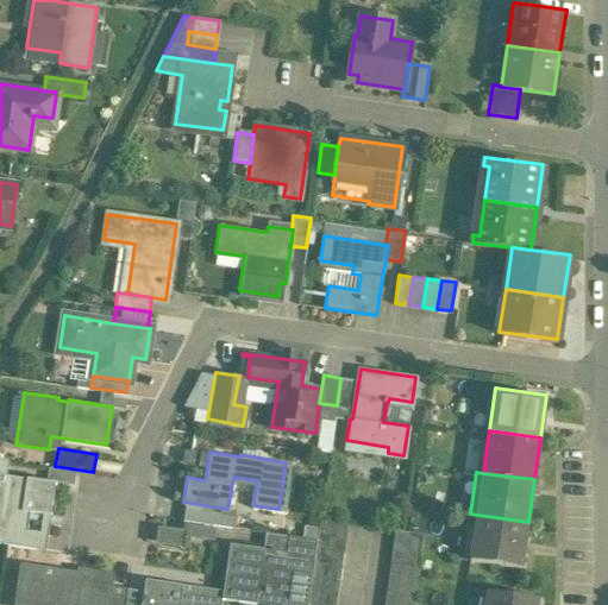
[(56,481),(26,477),(26,478),(7,474),(6,481),(0,479),(0,527),(27,531),(30,512),(51,515),(51,514),(56,484),(56,481)]
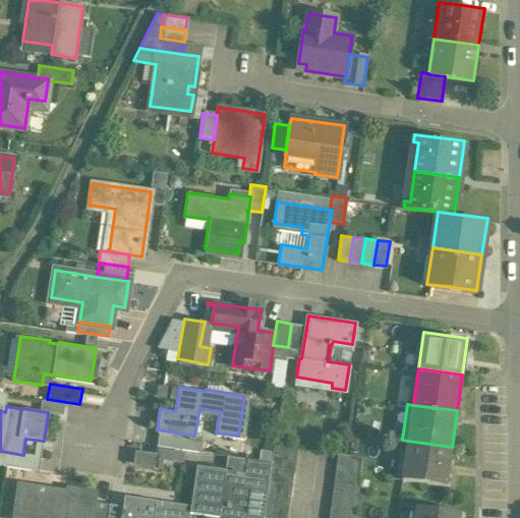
[(187,435),(158,429),(156,444),(185,449),(187,435)]
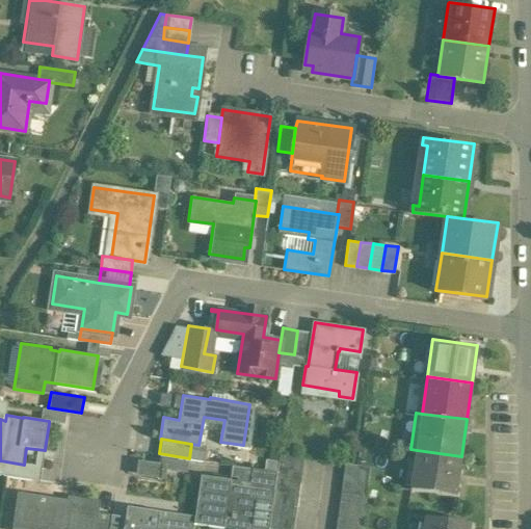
[(461,456),(417,450),(410,487),(456,494),(461,456)]
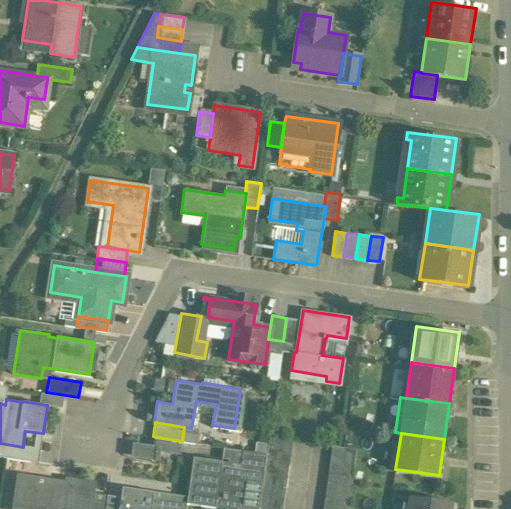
[(293,439),(269,436),(268,448),(291,451),(293,439)]
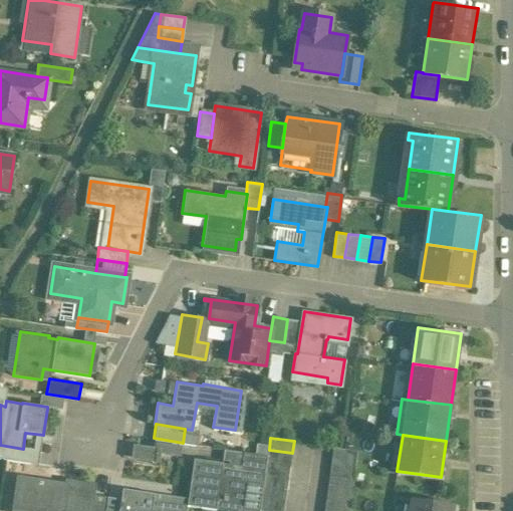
[(182,454),(184,446),(161,441),(160,450),(182,454)]
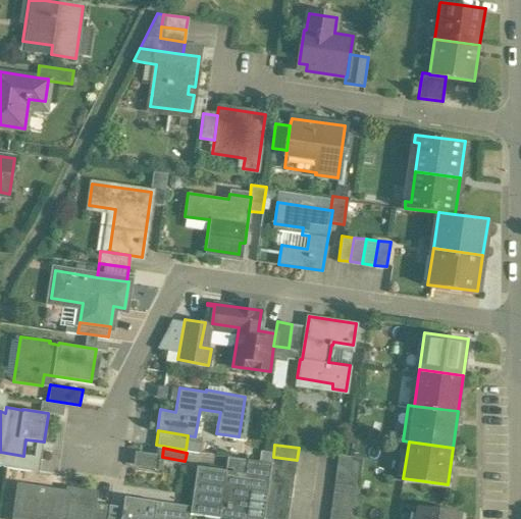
[(138,468),(161,467),(160,450),(137,451),(138,468)]
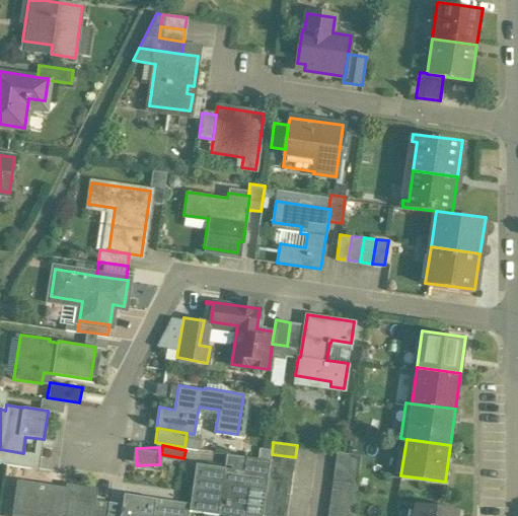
[(23,453),(0,449),(0,462),(29,466),(31,454),(23,453)]
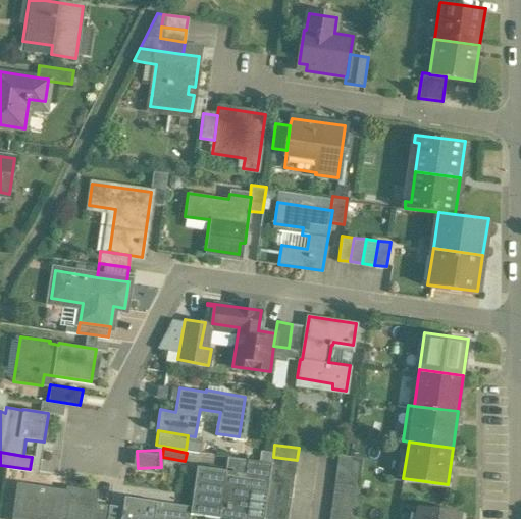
[(363,458),(340,454),(337,466),(362,470),(363,458)]
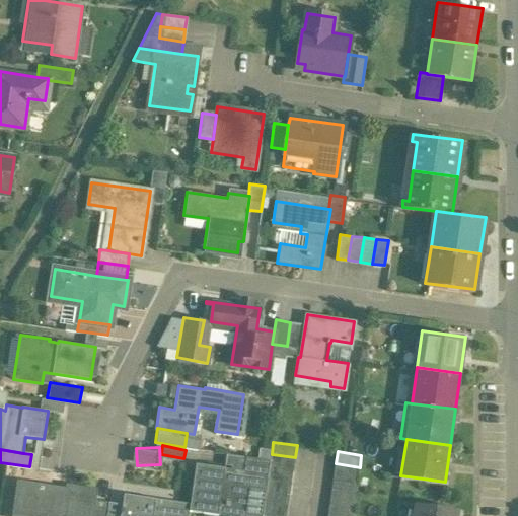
[(295,457),(272,454),(271,460),(270,466),(293,469),(295,457)]
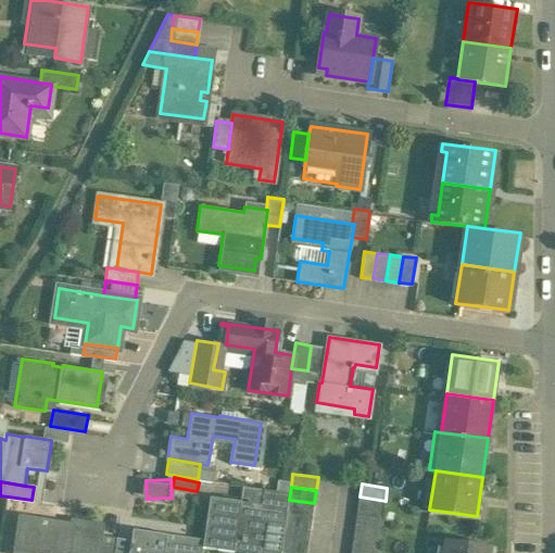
[(290,493),(264,489),(262,503),(288,506),(289,500),(290,493)]
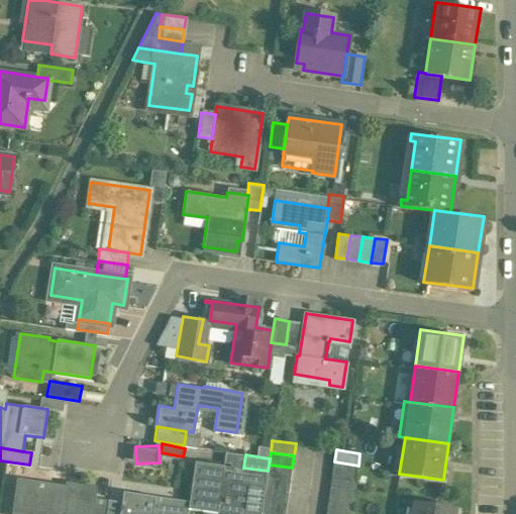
[(268,471),(243,468),(243,472),(232,471),(232,469),(224,468),(225,466),(196,460),(190,501),(189,507),(218,512),(220,499),(238,502),(235,513),(261,513),(262,512),(262,511),(245,508),(249,485),(265,487),(267,476),(268,471)]
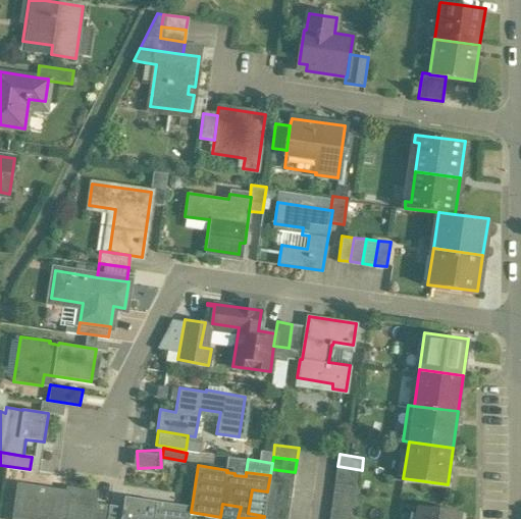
[(362,470),(337,466),(335,478),(360,481),(362,470)]
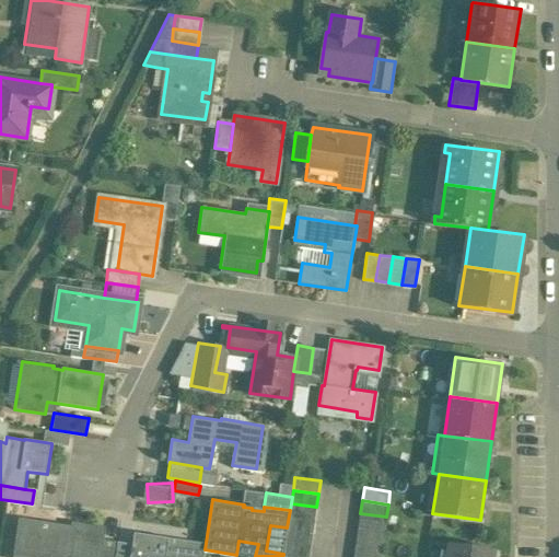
[(316,507),(291,503),(290,510),(289,515),(315,520),(316,507)]
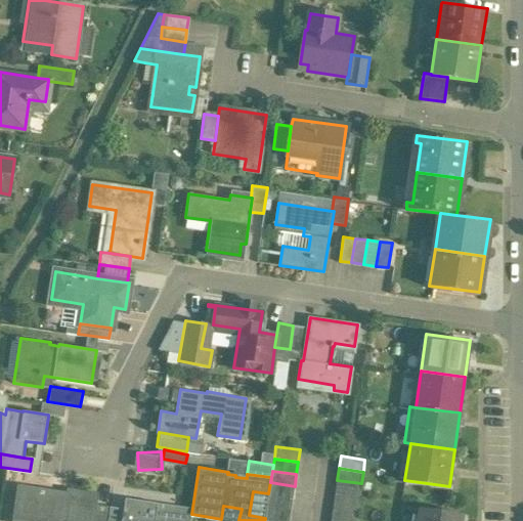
[(361,483),(337,480),(335,492),(359,495),(361,483)]
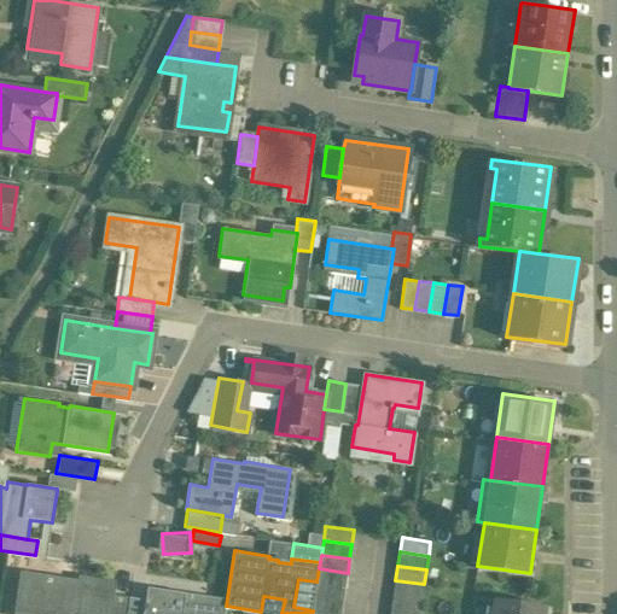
[(348,573),(319,568),(316,582),(316,583),(345,588),(348,573)]
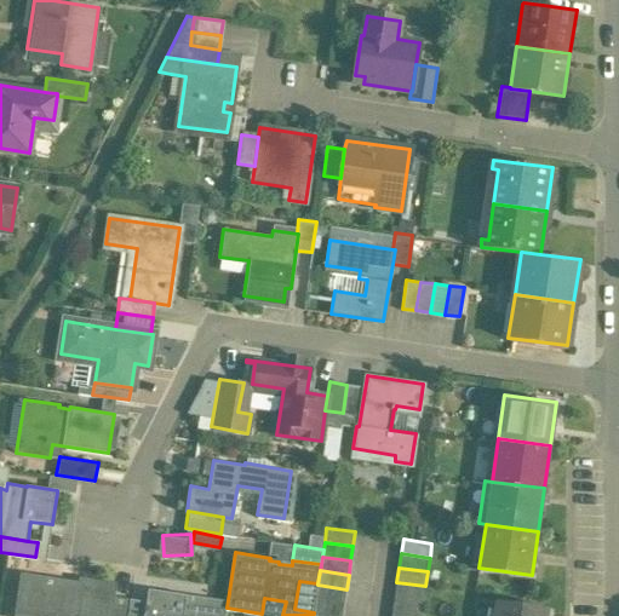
[(80,582),(22,575),(18,605),(75,614),(75,615),(109,615),(113,594),(114,583),(81,579),(80,582)]
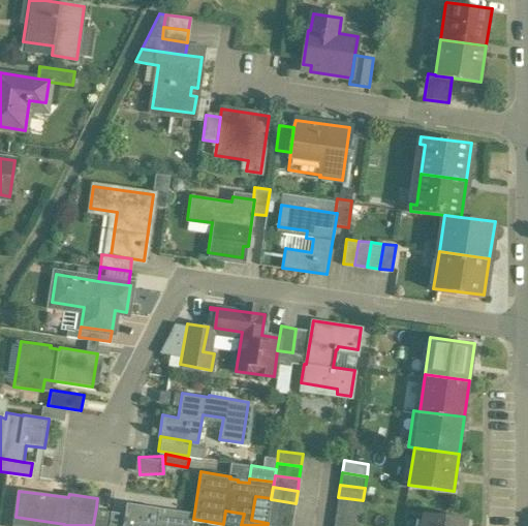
[(363,500),(338,497),(336,509),(361,513),(363,500)]
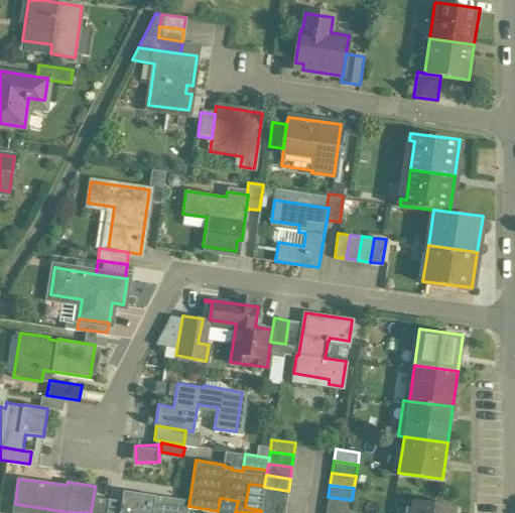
[(189,500),(124,489),(122,499),(120,512),(186,512),(188,506),(189,500)]
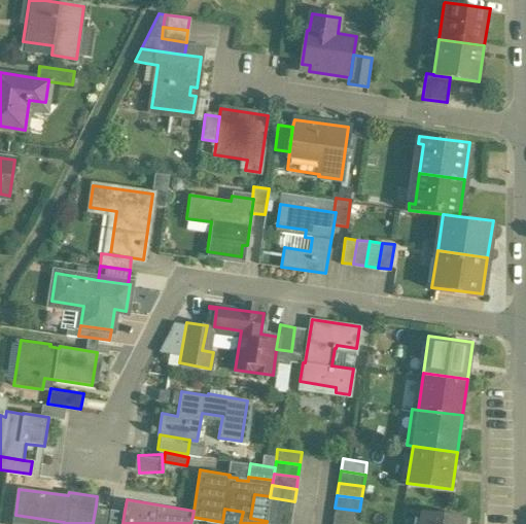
[(107,523),(110,508),(96,505),(93,523),(107,523)]
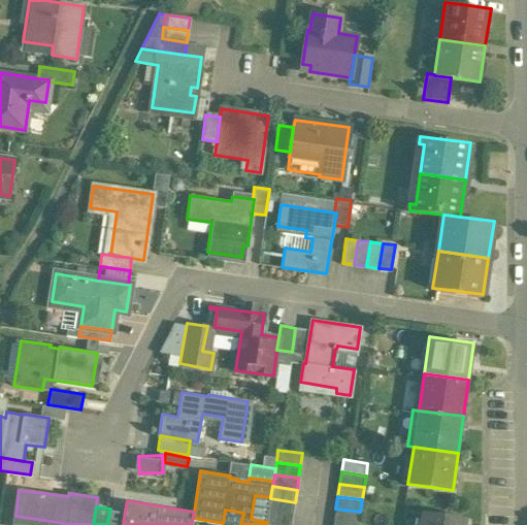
[(123,524),(125,511),(110,509),(107,524),(123,524)]
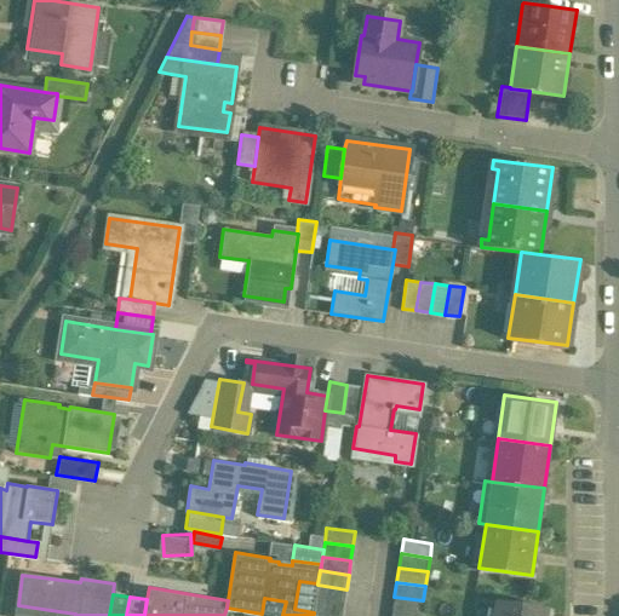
[(423,600),(394,597),(393,610),(420,615),(423,600)]
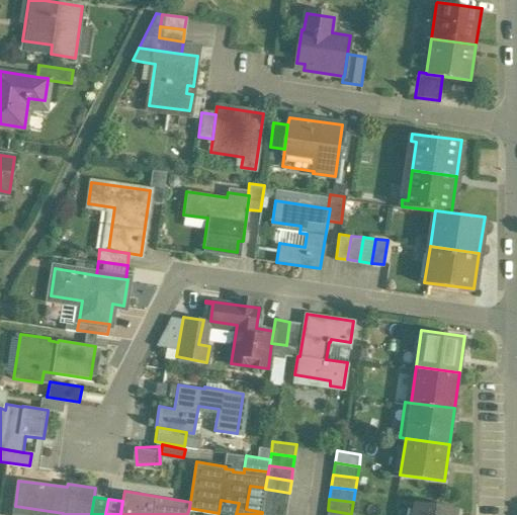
[(456,514),(457,509),(414,503),(411,514),(456,514)]
